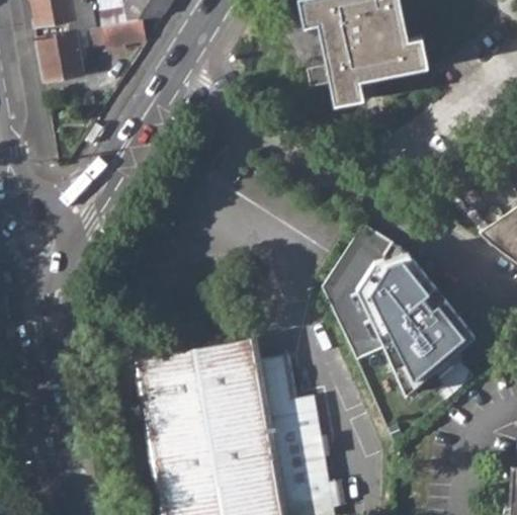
[(30,0),(35,29),(69,24),(71,32),(76,30),(85,29),(96,27),(102,27),(143,21),(164,17),(174,0),(128,0),(124,7),(100,12),(101,15),(94,16),(92,4),(87,5),(85,0),(30,0)]
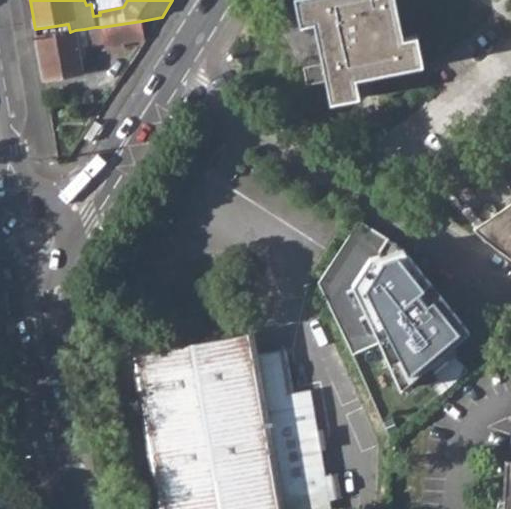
[(331,104),(359,98),(356,80),(423,66),(417,39),(403,41),(394,0),(295,0),(301,27),(315,24),(324,65),(304,69),(308,87),(327,82),(331,104)]
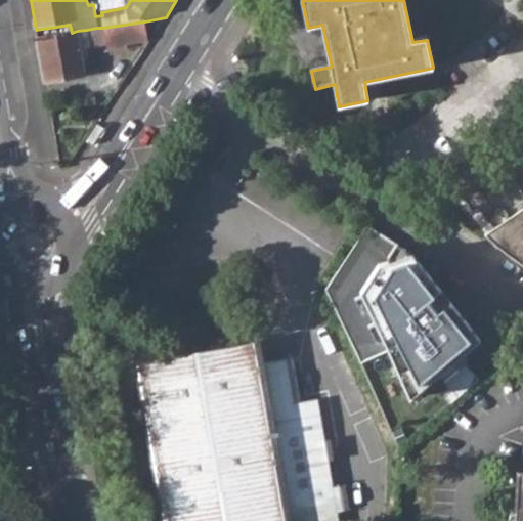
[(97,28),(86,30),(90,48),(107,45),(112,53),(128,50),(127,45),(149,41),(144,22),(103,28),(97,28)]
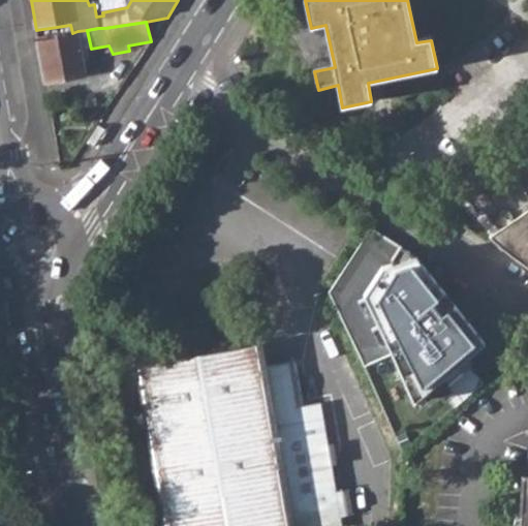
[(47,84),(86,76),(84,63),(78,31),(72,33),(38,38),(47,84)]
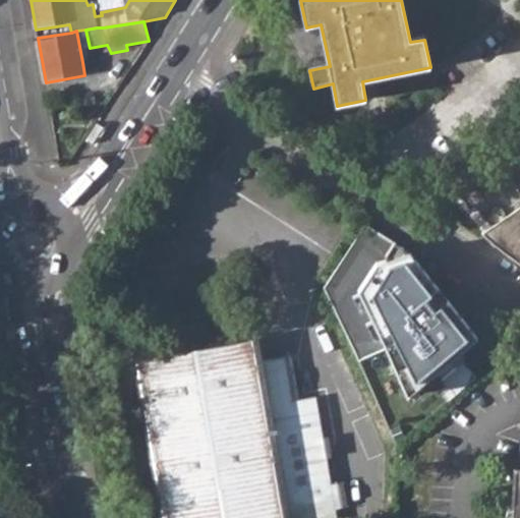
[(102,132),(95,127),(83,145),(92,150),(102,132)]
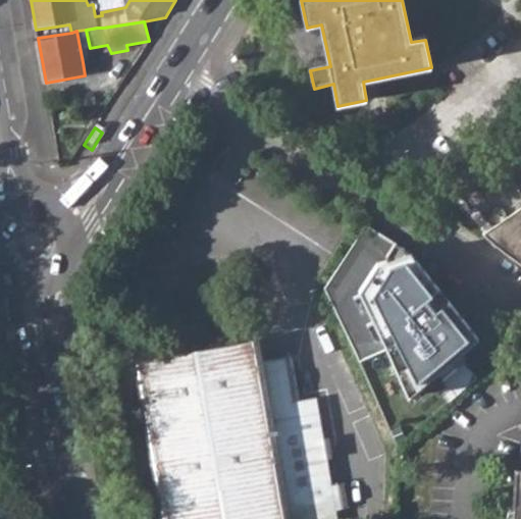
[(520,148),(458,192),(472,211),(477,207),(502,243),(498,246),(520,261),(520,148)]
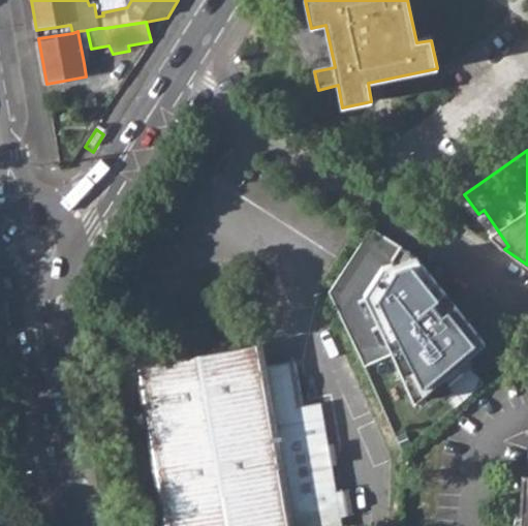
[(329,294),(366,369),(395,358),(416,407),(486,349),(417,260),(411,263),(409,254),(370,231),(329,294)]
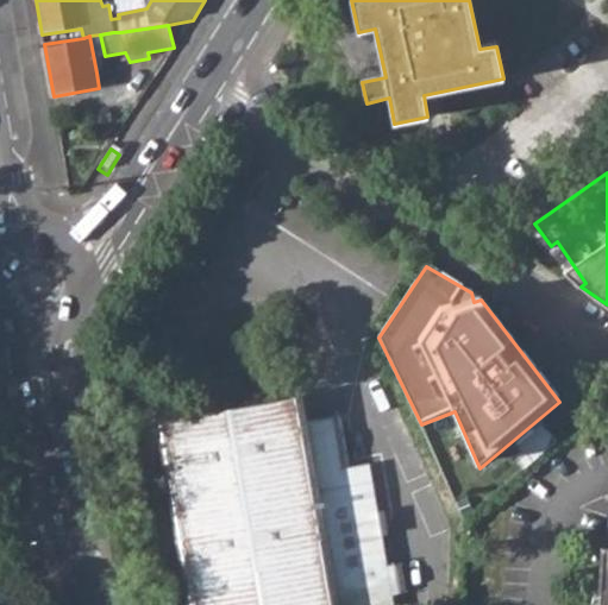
[(402,566),(389,568),(388,569),(382,537),(377,514),(370,465),(352,468),(343,417),(308,422),(304,396),(157,422),(187,604),(394,604),(393,597),(408,593),(402,566)]
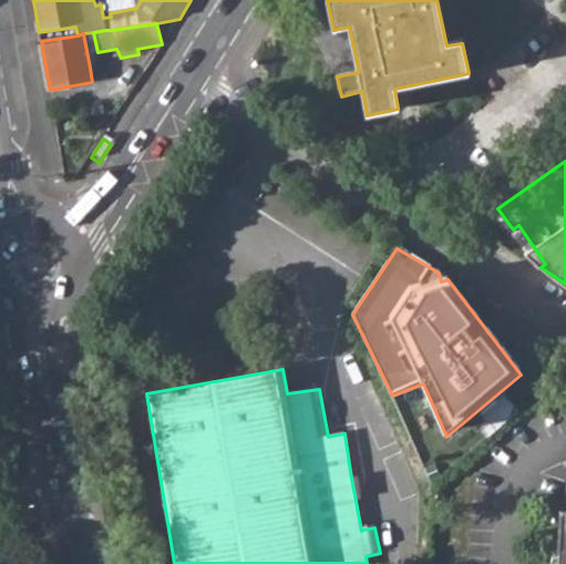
[(351,479),(356,501),(362,500),(359,478),(351,479)]
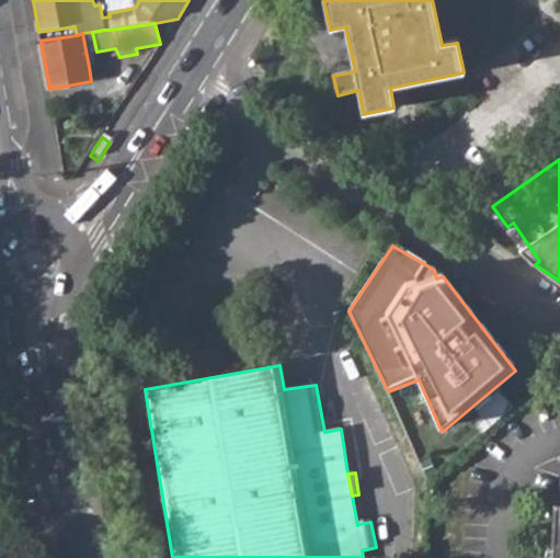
All buildings are outlined.
